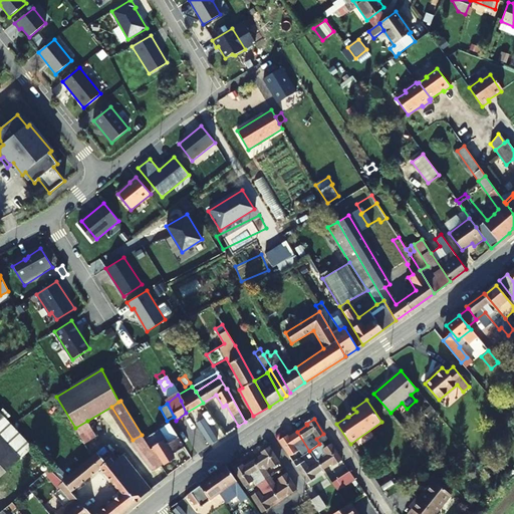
[(95,436),(87,421),(75,428),(83,443),(95,436)]
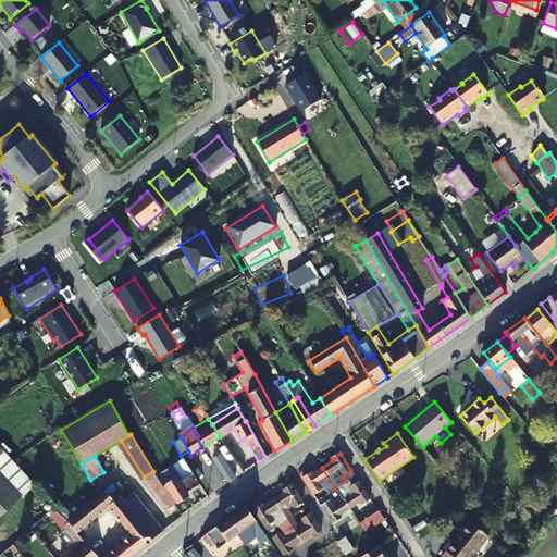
[(231,470),(222,456),(213,461),(222,474),(231,470)]
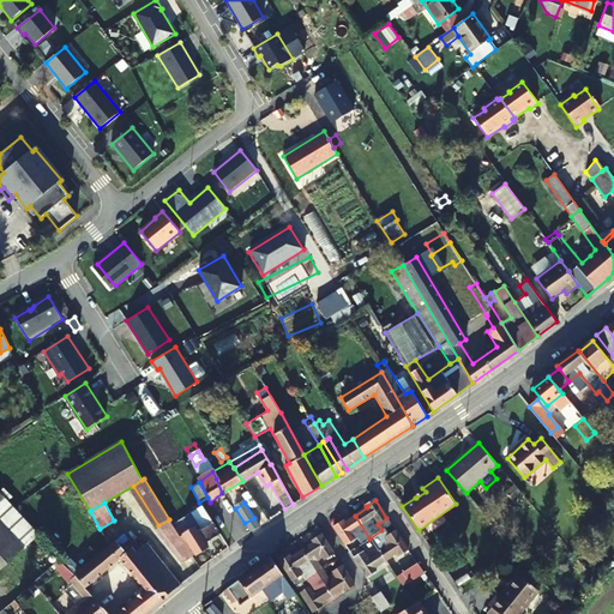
[(182,535),(193,554),(194,555),(209,546),(206,543),(220,534),(202,505),(192,512),(204,529),(199,531),(196,527),(182,535)]
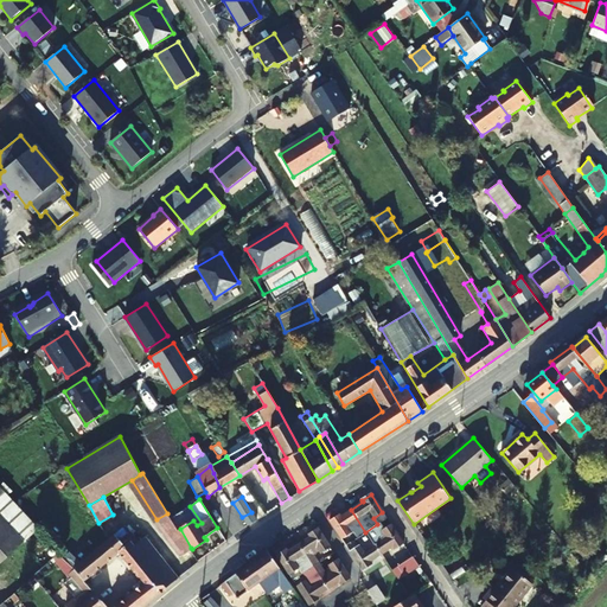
[(355,528),(360,536),(365,532),(351,510),(340,517),(339,515),(331,521),(343,540),(351,534),(350,531),(355,528)]
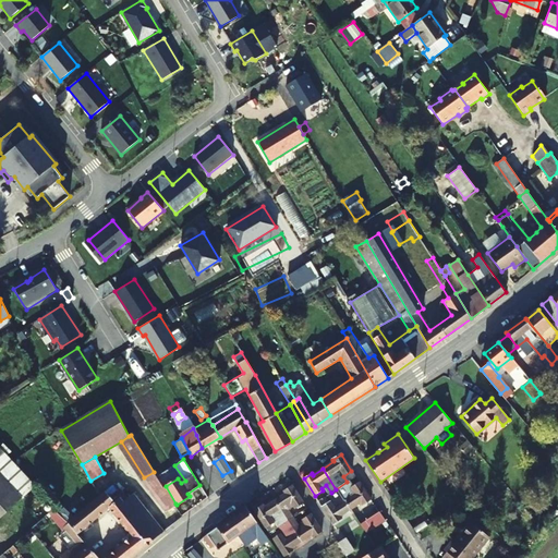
[(174,505),(162,487),(154,472),(144,477),(165,512),(174,506),(174,505)]
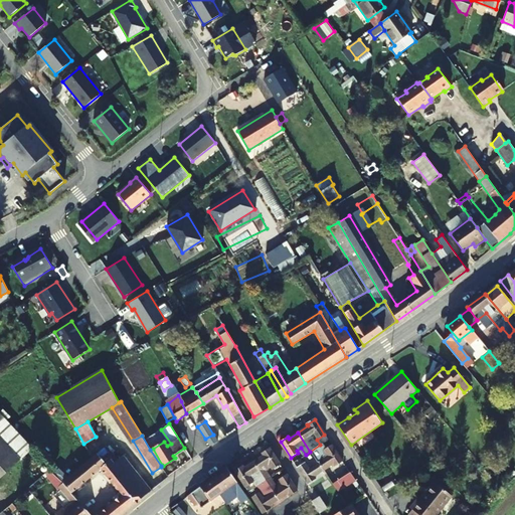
[(0,438),(0,477),(19,459),(0,438)]
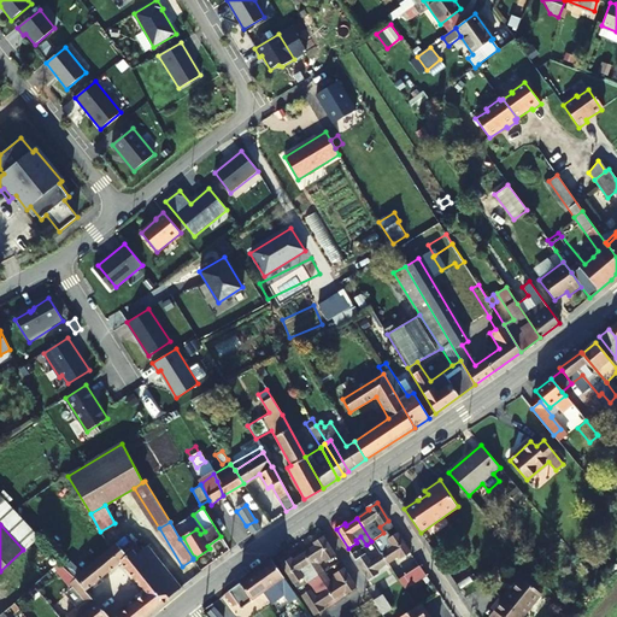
[(371,541),(387,564),(398,556),(400,558),(409,552),(398,534),(391,539),(386,532),(383,533),(371,541)]
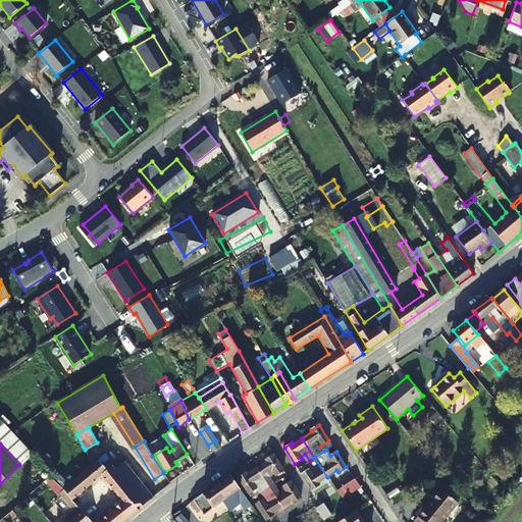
[(108,453),(63,488),(71,499),(76,494),(102,473),(123,501),(134,514),(153,497),(125,462),(119,467),(114,470),(111,466),(115,462),(108,453)]
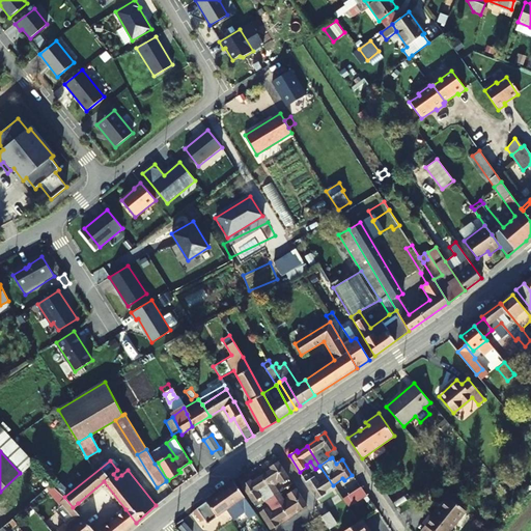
[(166,480),(167,479),(158,463),(155,464),(166,480)]
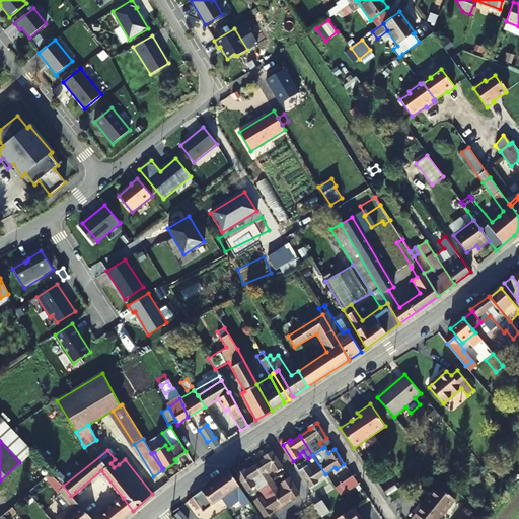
[(268,486),(273,482),(268,474),(273,471),(274,473),(281,468),(271,453),(264,458),(265,459),(254,466),(268,486)]
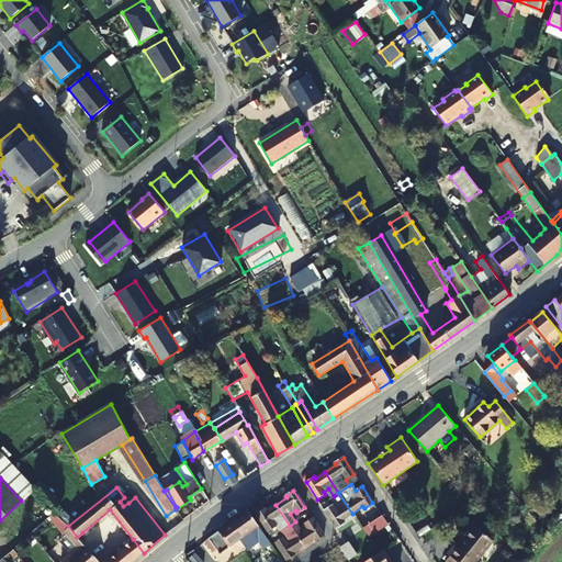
[(338,493),(334,496),(338,504),(334,507),(333,505),(325,510),(336,527),(344,523),(343,519),(352,514),(338,493)]
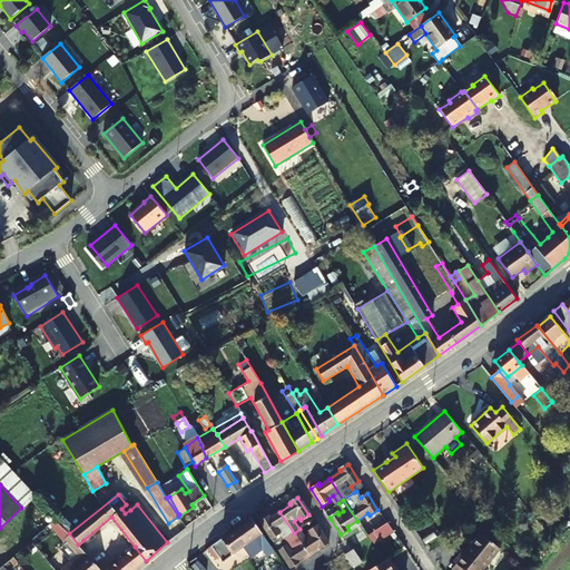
[(283,528),(288,536),(294,533),(279,512),(269,519),(268,517),(259,522),(271,540),(279,533),(278,531),(283,528)]
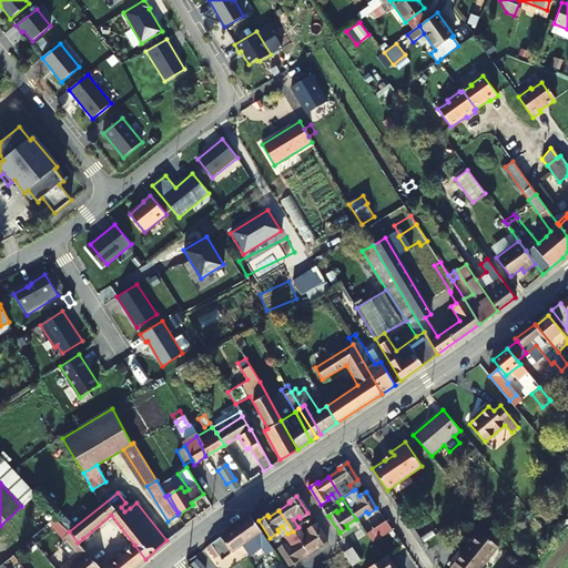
[(246,544),(253,555),(262,549),(267,557),(274,553),(270,546),(250,517),(235,527),(246,544)]
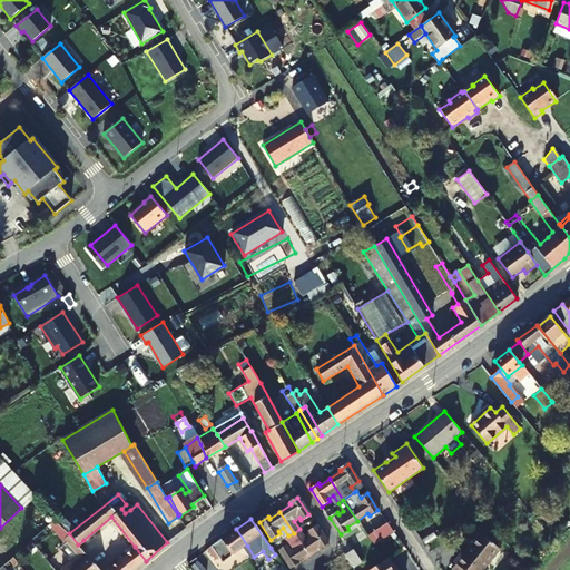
[(391,531),(386,524),(381,529),(385,536),(391,531)]
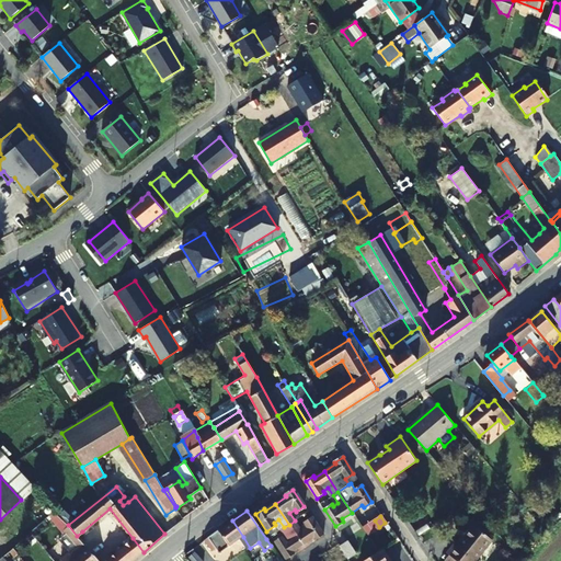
[(300,528),(295,521),(289,525),(302,545),(312,538),(315,540),(322,535),(311,518),(304,524),(305,525),(300,528)]
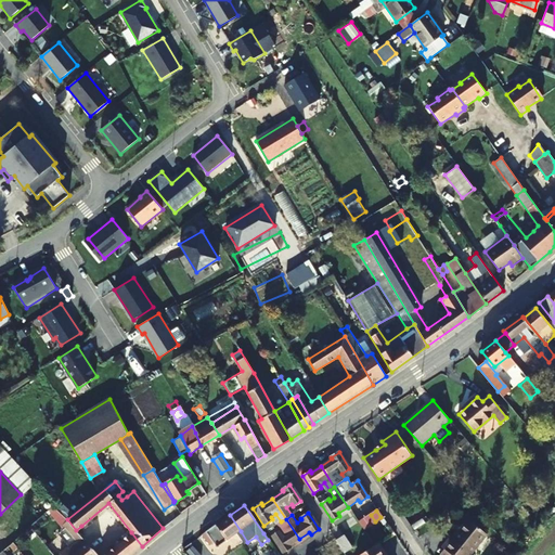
[(95,554),(91,549),(76,530),(67,519),(62,514),(57,518),(75,539),(60,553),(61,554),(95,554)]
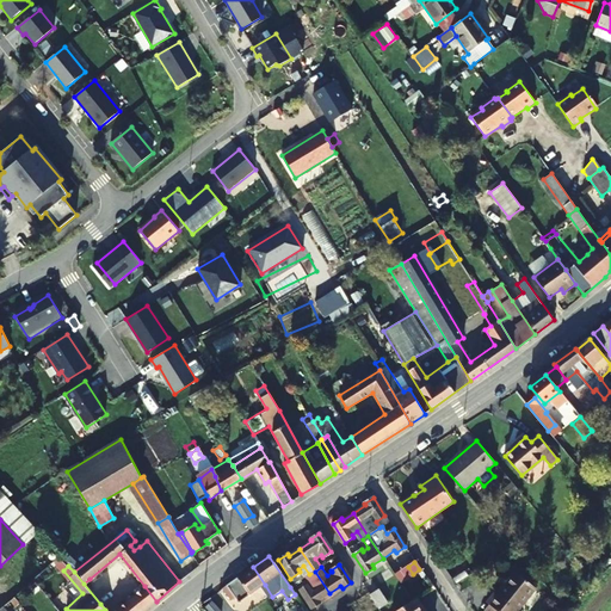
[(239,603),(260,588),(265,585),(253,567),(222,590),(230,602),(235,598),(239,603)]
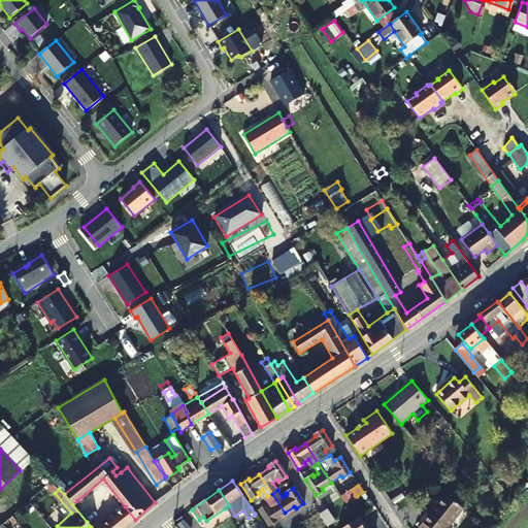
[(285,513),(272,494),(267,496),(272,503),(267,507),(266,505),(258,510),(268,526),(276,521),(275,519),(285,513)]
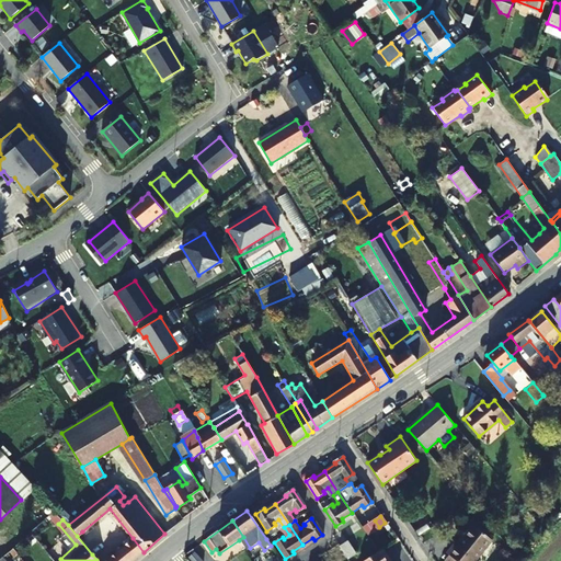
[(469,560),(490,541),(472,525),(454,544),(451,541),(444,549),(455,560),(469,560)]
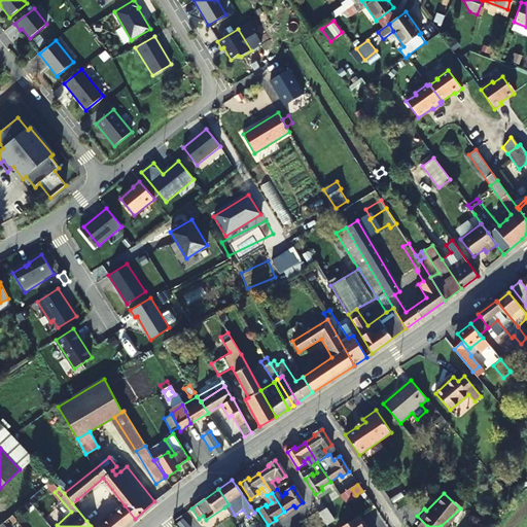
[(346,505),(340,496),(329,503),(336,512),(346,505)]
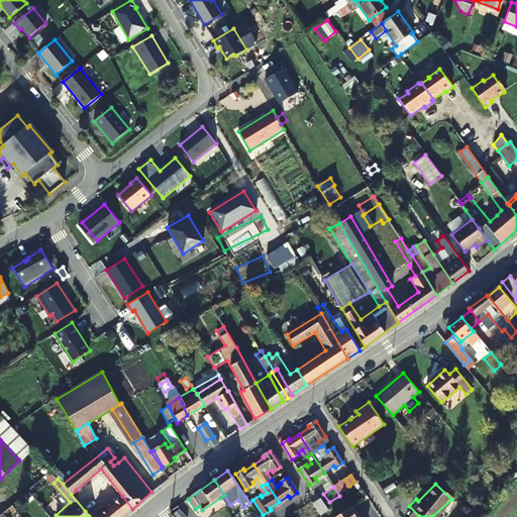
[(90,507),(76,490),(71,494),(85,511),(90,507)]
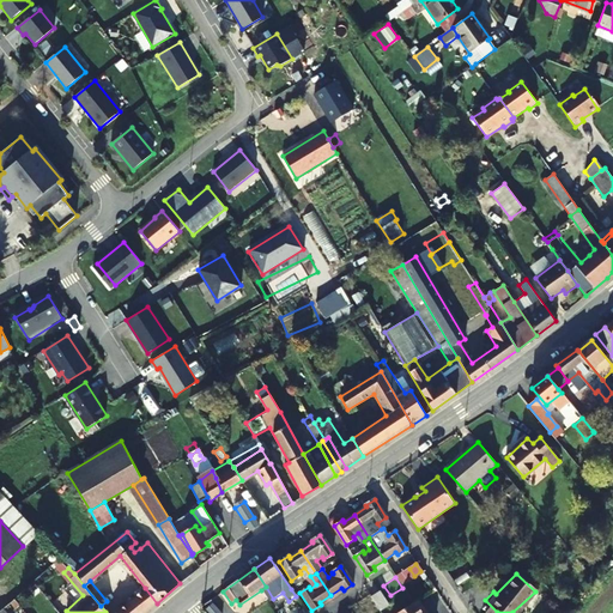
[(267,602),(273,599),(266,587),(261,590),(267,602)]
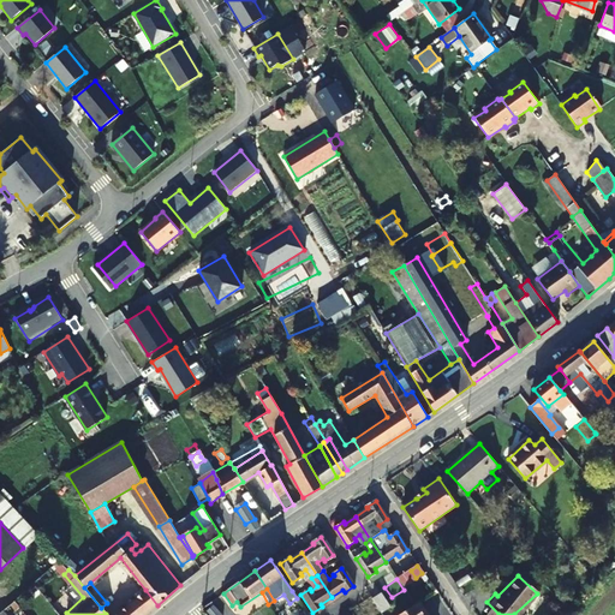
[(157,605),(145,590),(136,598),(148,613),(157,605)]
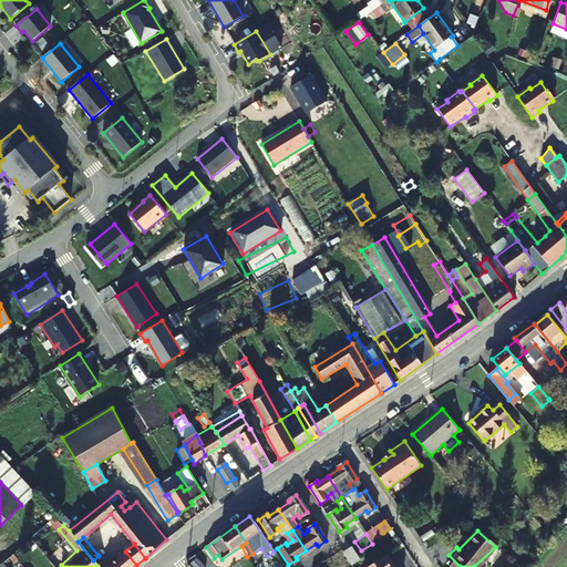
[(361,560),(351,548),(343,553),(352,566),(361,560)]
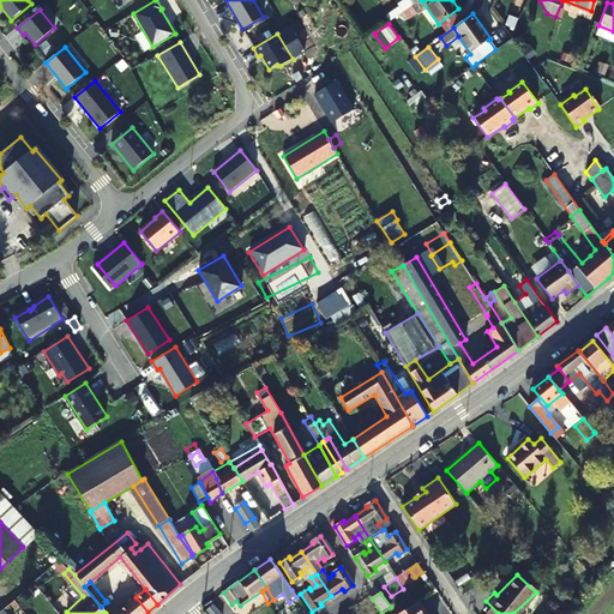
[(101,607),(106,613),(144,613),(148,612),(136,597),(120,609),(115,602),(107,602),(101,607)]
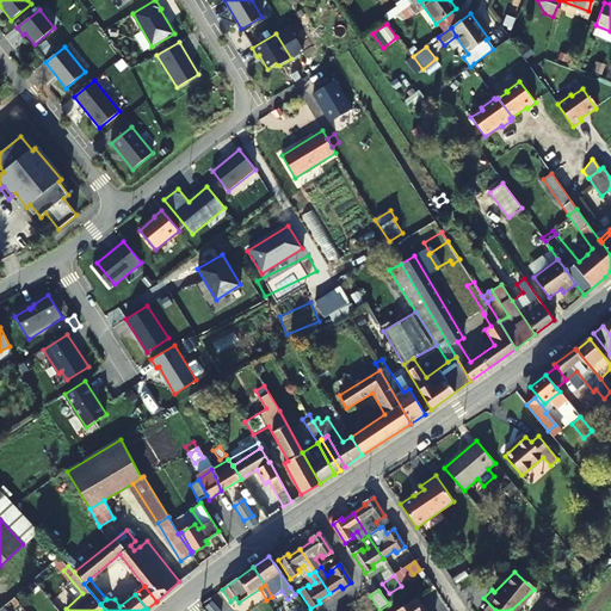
[(214,603),(211,598),(199,606),(203,610),(214,603)]
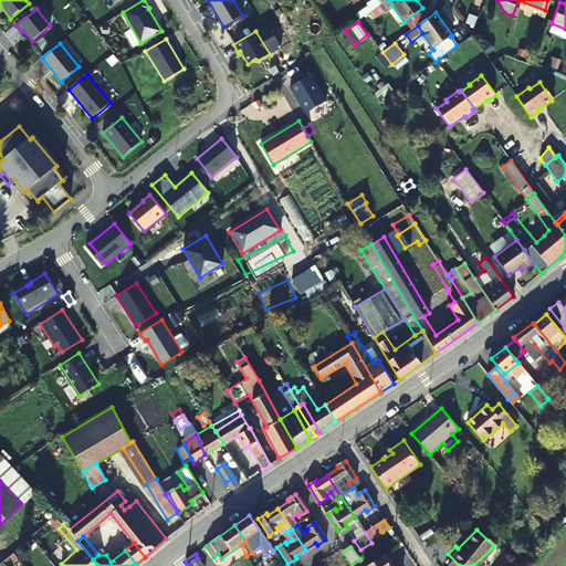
[(395,565),(386,554),(381,557),(367,565),(395,565)]
